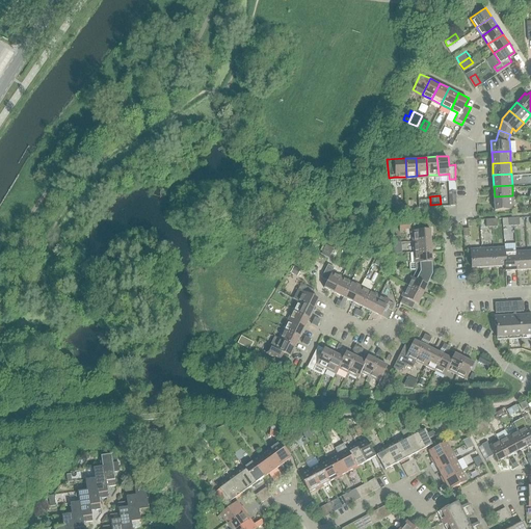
[(512,195),(495,196),(495,208),(513,207),(512,195)]
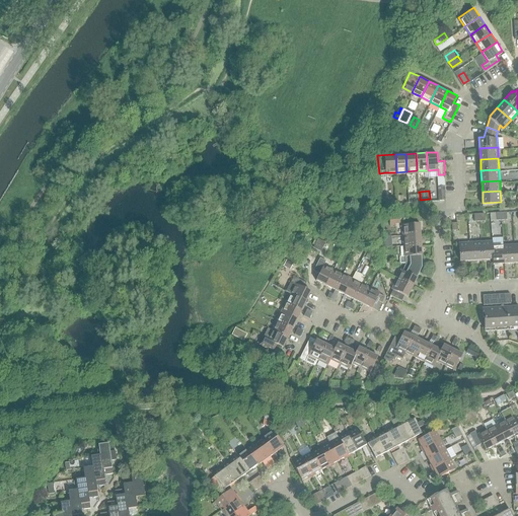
[(399,215),(389,215),(390,223),(395,223),(394,221),(400,221),(399,215)]
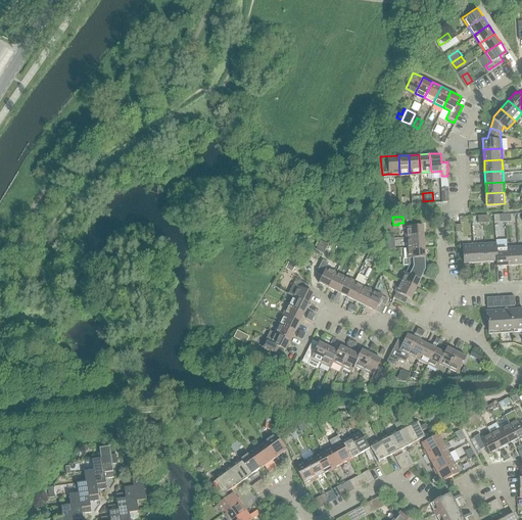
[(406,225),(406,235),(424,234),(423,224),(406,225)]
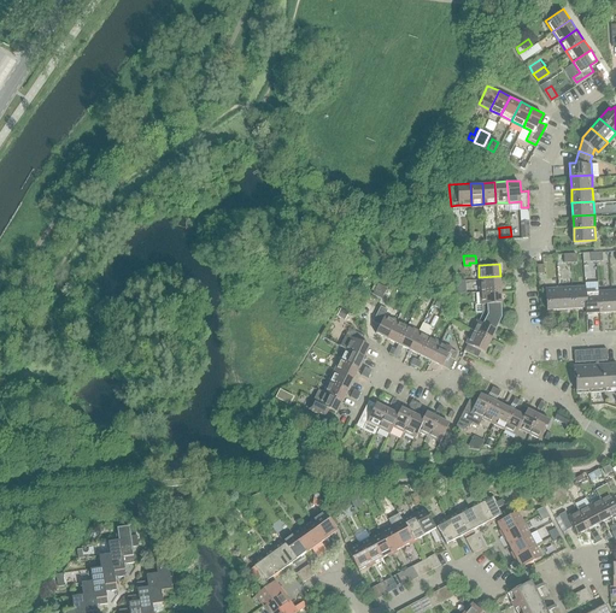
[(500,288),(500,276),(479,277),(480,289),(500,288)]
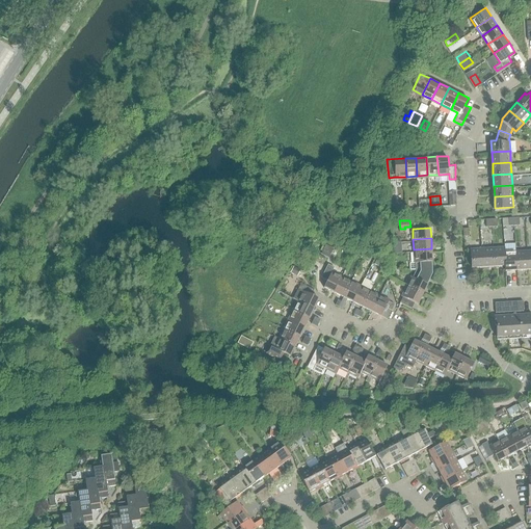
[(335,246),(326,242),(322,250),(330,255),(335,246)]
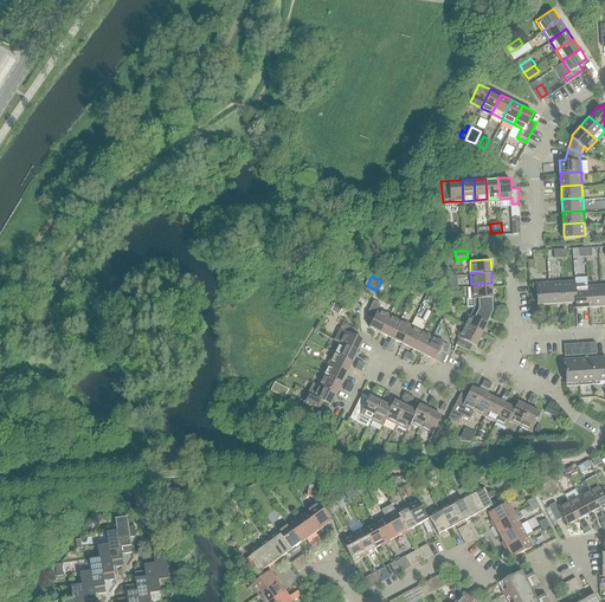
[(561,279),(549,280),(551,302),(564,301),(561,279)]
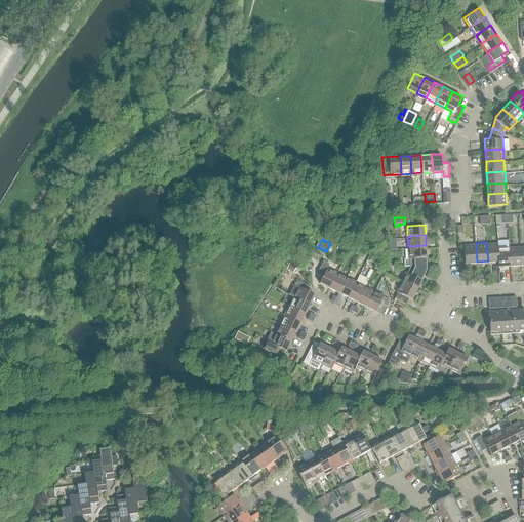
[(488,261),(498,261),(498,246),(498,242),(486,242),(488,261)]
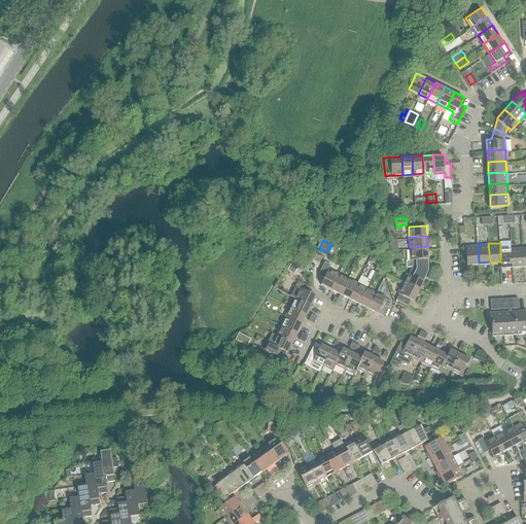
[(467,264),(479,263),(478,244),(466,245),(467,264)]
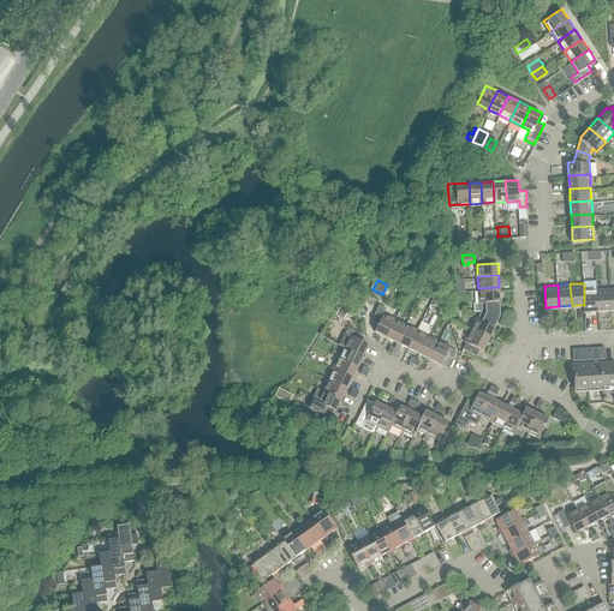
[(483,309),(483,311),(499,313),(499,300),(500,300),(499,287),(478,288),(480,301),(475,301),(475,309),(483,309)]
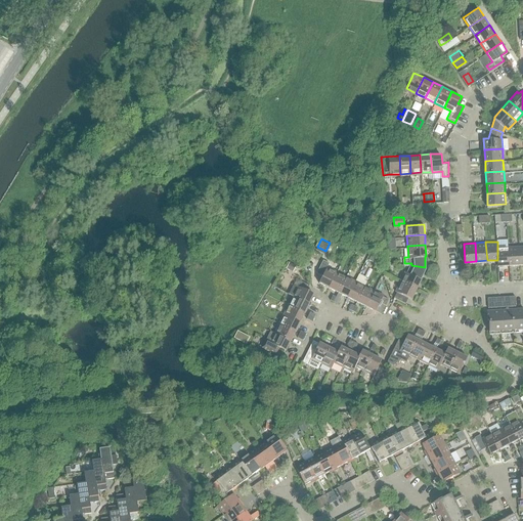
[(509,264),(520,263),(519,245),(508,246),(509,264)]
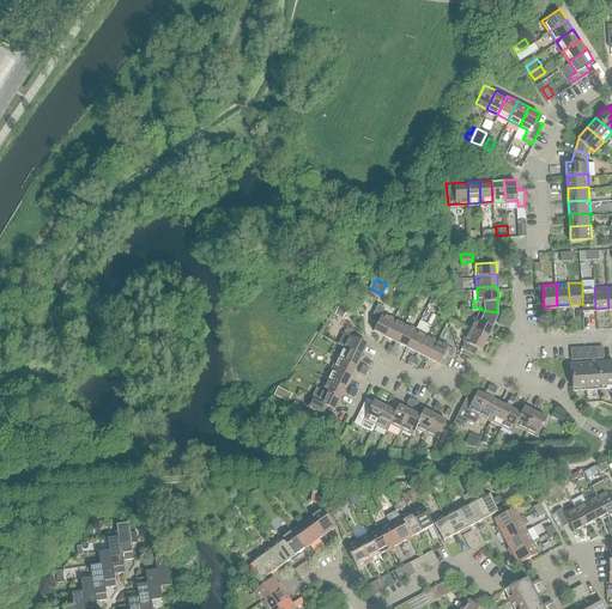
[(594,287),(582,287),(582,304),(582,309),(595,309),(594,287)]
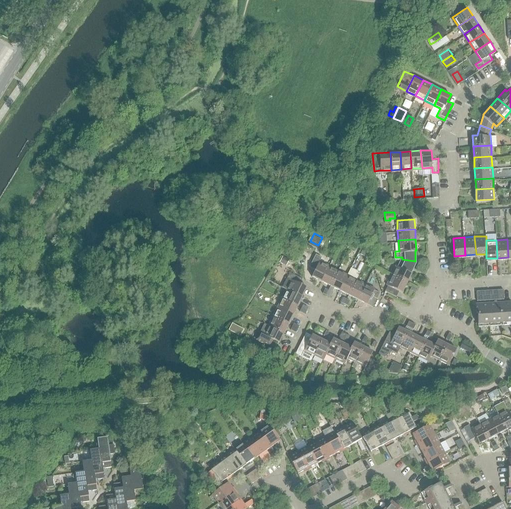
[(312,274),(321,279),(329,264),(320,259),(322,255),(316,252),(310,265),(315,268),(312,274)]
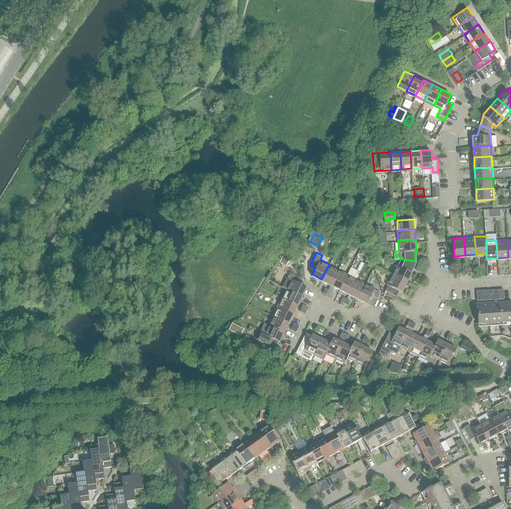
[(283,254),(281,260),(287,263),(290,257),(283,254)]
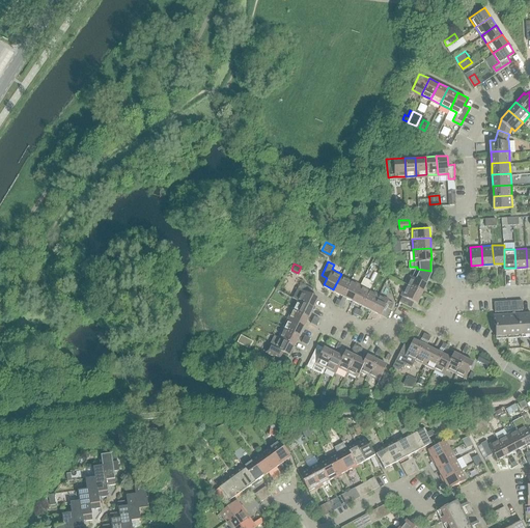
[(411,274),(406,283),(422,292),(427,282),(425,281),(430,271),(417,269),(414,276),(411,274)]
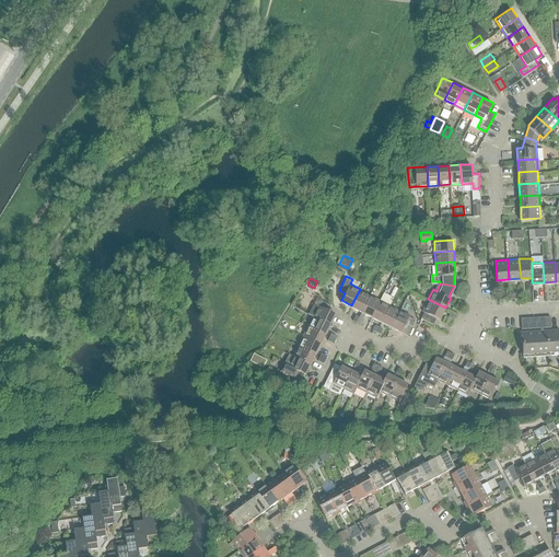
[(351,305),(362,311),(370,293),(360,289),(351,305)]
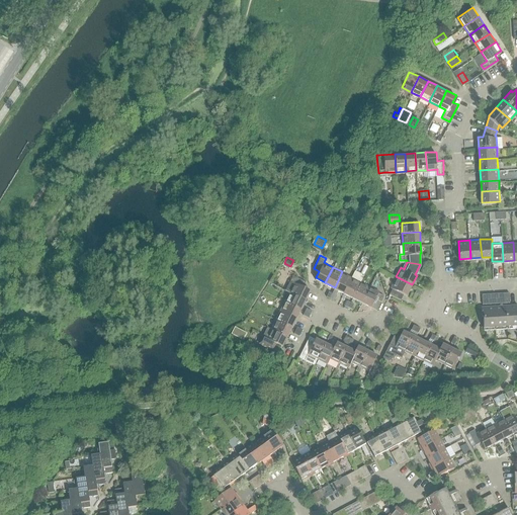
[(335,287),(344,291),(351,276),(342,271),(335,287)]
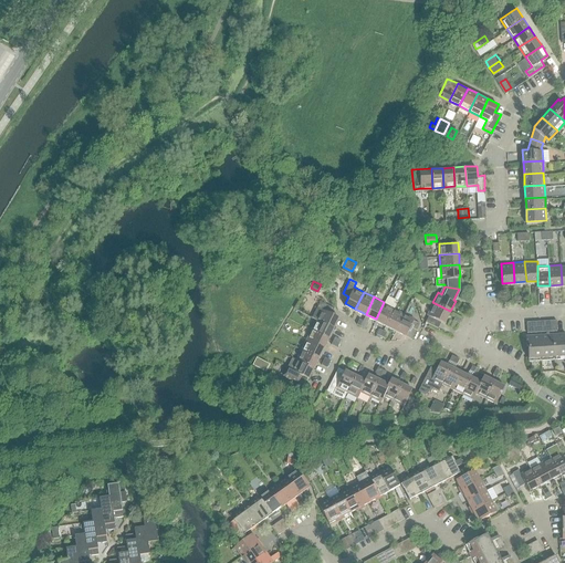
[(384,302),(376,319),(386,324),(395,306),(396,308),(398,303),(387,296),(384,302)]
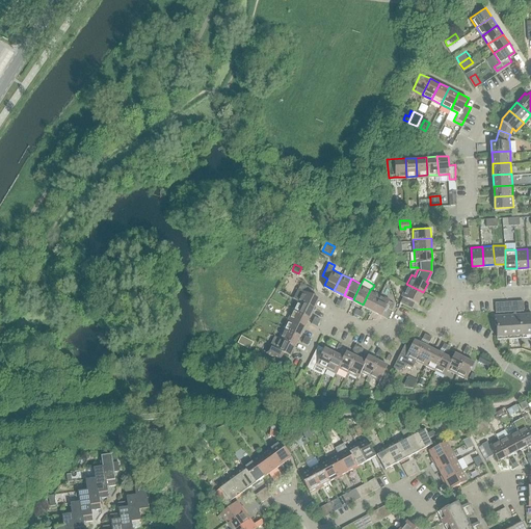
[(297,298),(314,307),(319,296),(312,293),(314,287),(301,281),(298,287),(293,296),(297,298)]
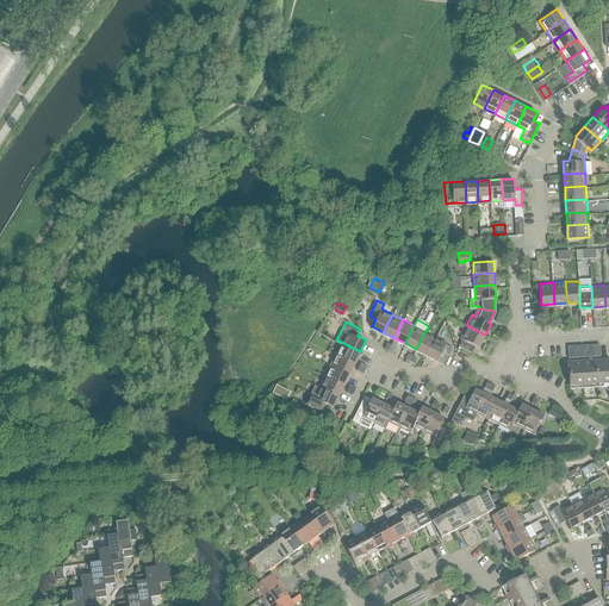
[(479,347),(485,335),(466,325),(461,337),(463,338),(459,344),(472,351),(476,344),(479,347)]
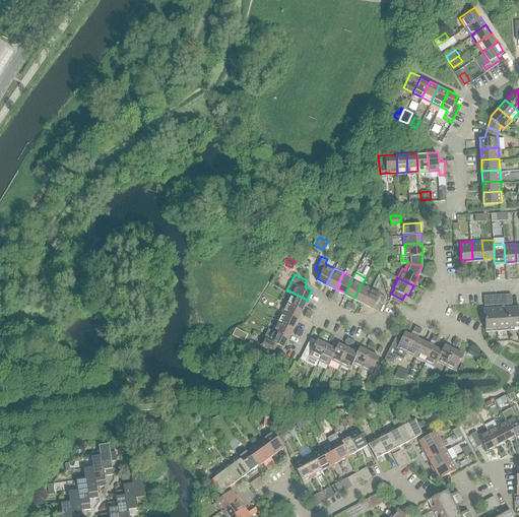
[(354,298),(364,302),(372,286),(364,282),(363,281),(354,298)]
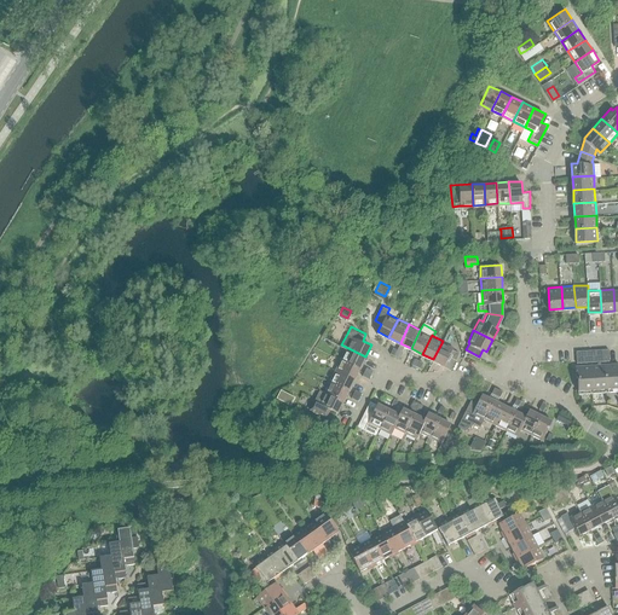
[(452,365),(460,350),(454,348),(454,347),(443,341),(433,359),(444,365),(446,361),(452,365)]
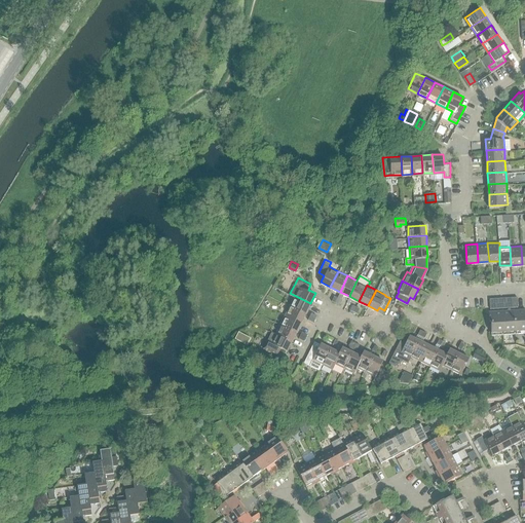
[(294,295),(290,304),(305,312),(310,303),(294,295)]
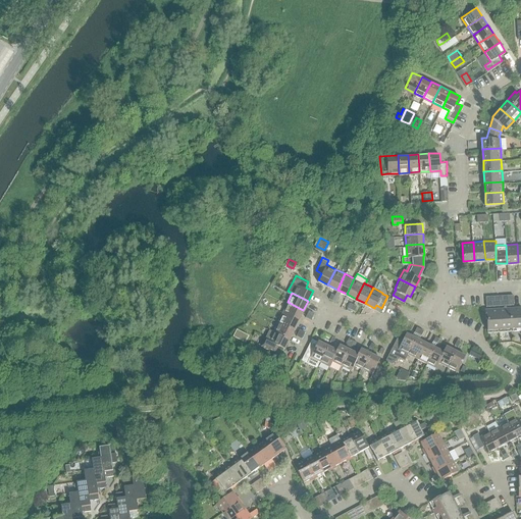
[(505,294),(506,304),(514,303),(513,293),(505,294)]
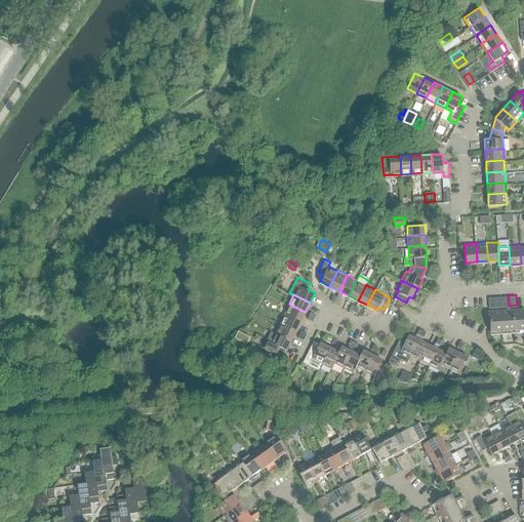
[(300,321),(305,312),(289,304),(284,313),(300,321)]
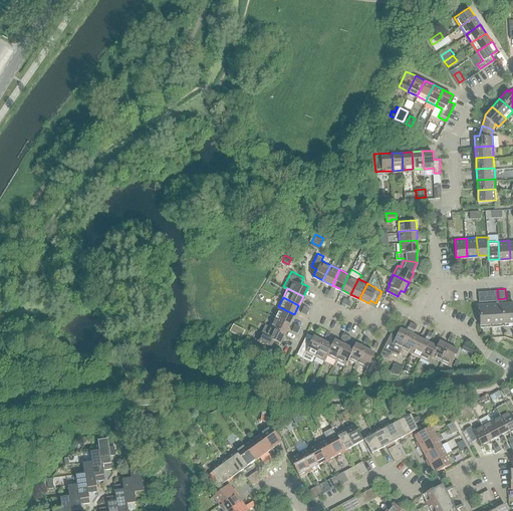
[(512,301),(478,303),(478,312),(479,312),(480,323),(512,321),(512,301)]
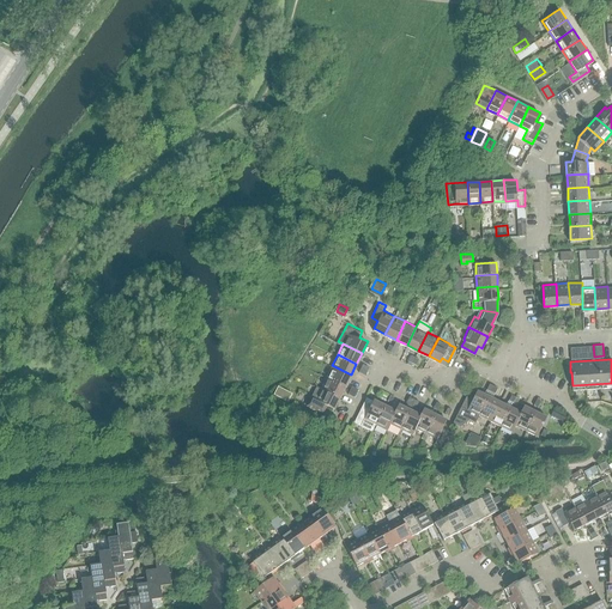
[(332,365),(327,376),(345,385),(351,375),(332,365)]
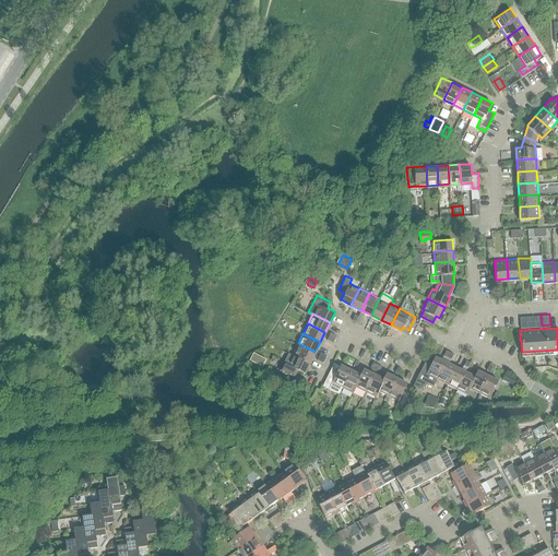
[(315,352),(298,343),(292,340),(286,351),(288,352),(310,362),(315,352)]
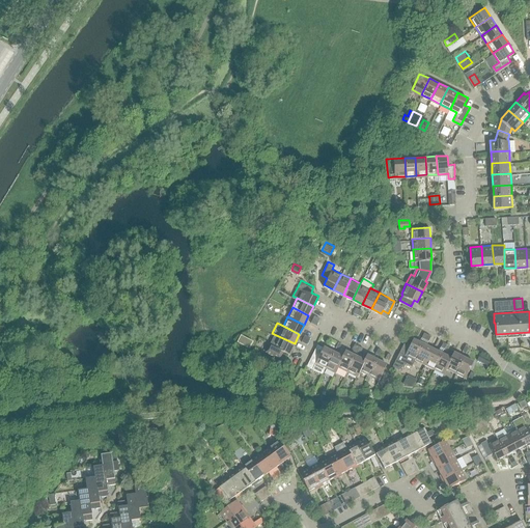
[(289,354),(295,343),(274,334),(267,350),(279,356),(282,350),(289,354)]
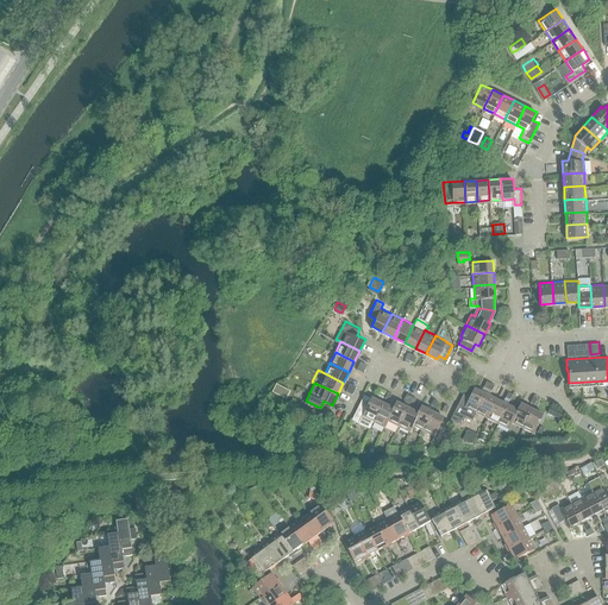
[(472,417),(476,410),(486,392),(474,386),(470,395),(463,391),(450,418),(457,422),(467,415),(472,417)]
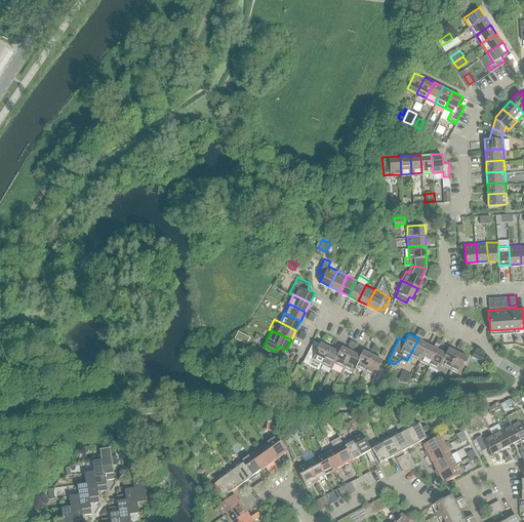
[(419,359),(428,343),(418,338),(410,354),(419,359)]
